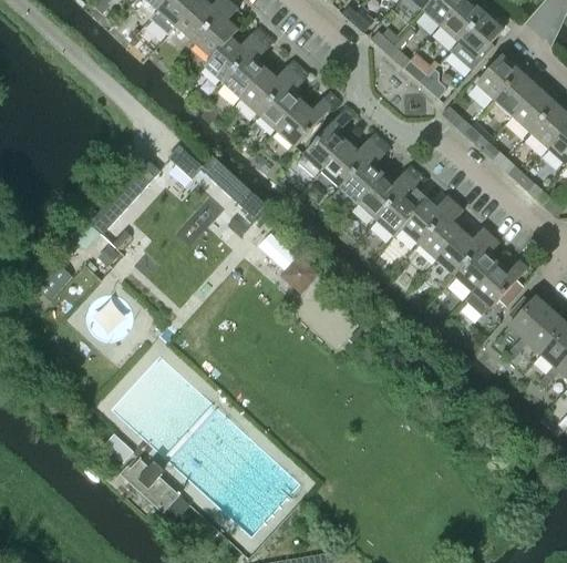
[(145,0),(153,7),(150,9),(153,12),(154,11),(154,12),(165,0),(145,0)]
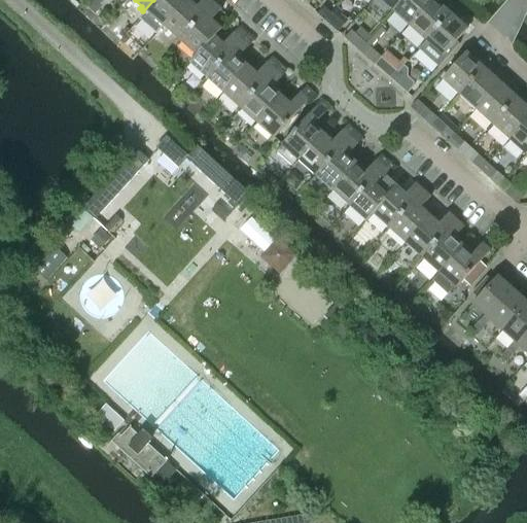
[(153,0),(143,11),(146,13),(148,11),(162,24),(183,0),(153,0)]
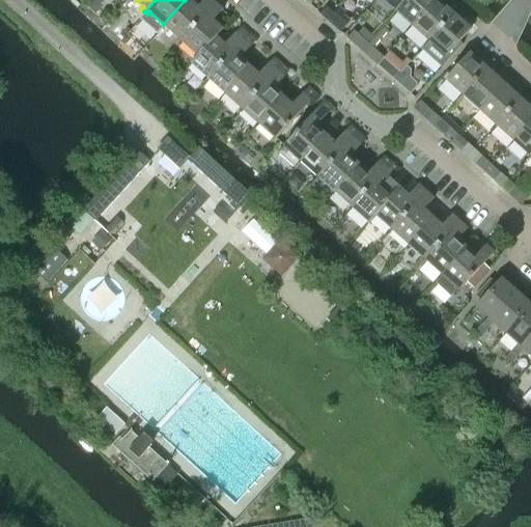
[(185,0),(163,24),(180,39),(215,1),(214,0),(201,0),(197,4),(193,0),(185,0)]
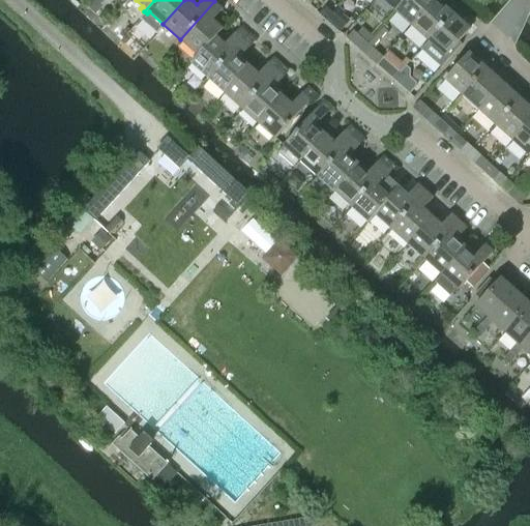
[(385,0),(394,8),(402,0),(385,0)]
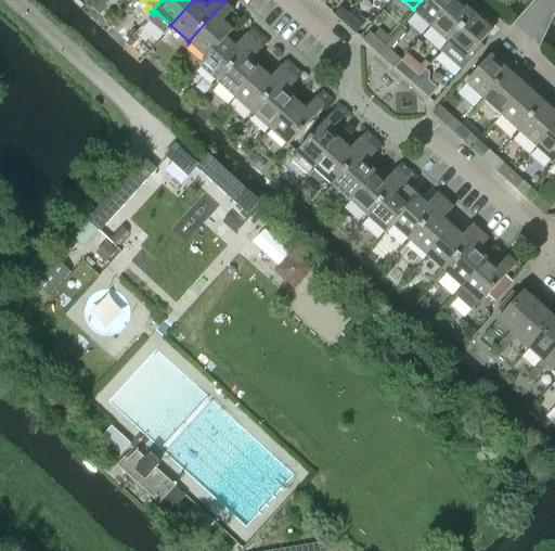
[(421,0),(413,9),(430,24),(452,0),(421,0)]
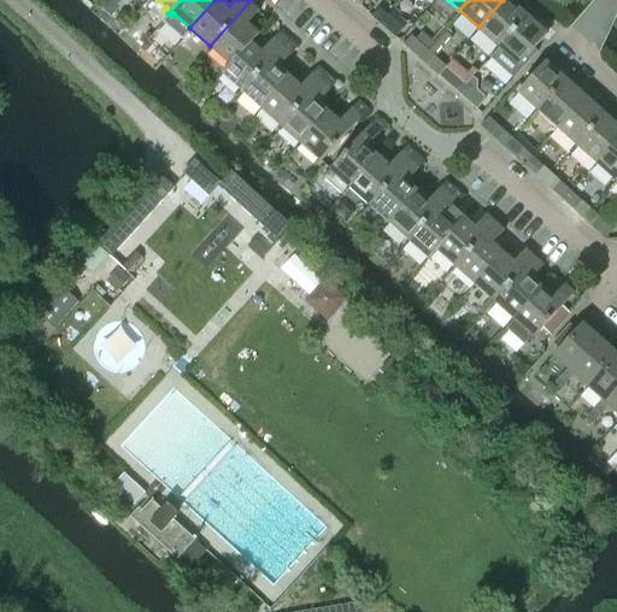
[(503,0),(479,27),(498,45),(532,7),(523,0),(518,5),(513,0),(503,0)]
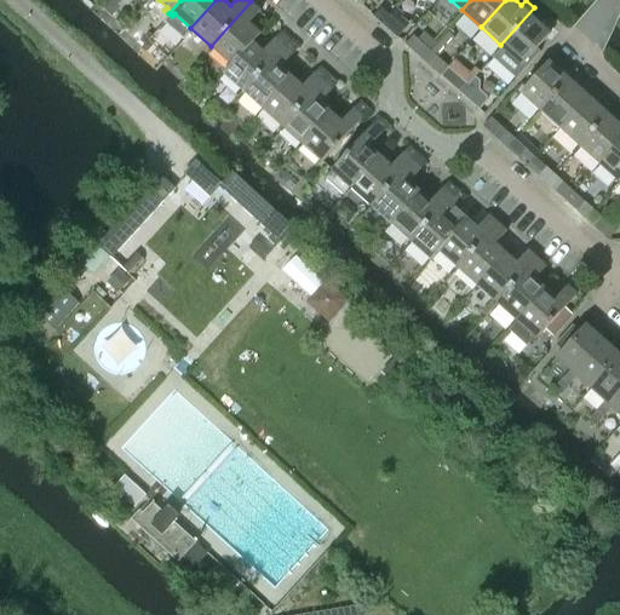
[(251,1),(211,46),(230,63),(222,72),(223,73),(259,32),(248,21),(259,9),(251,1)]
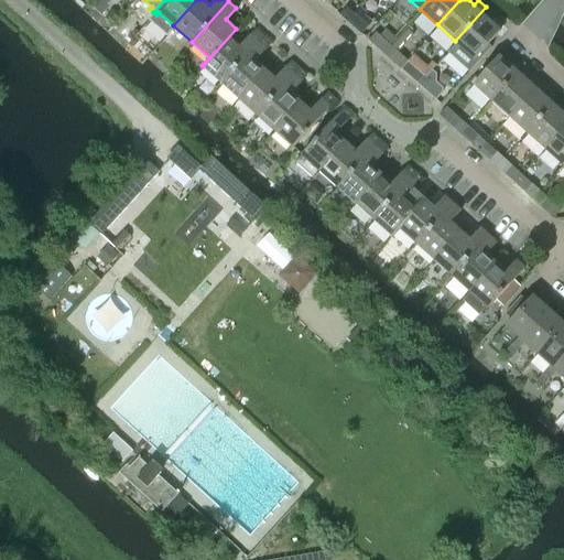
[(338,12),(347,19),(355,10),(347,2),(338,12)]
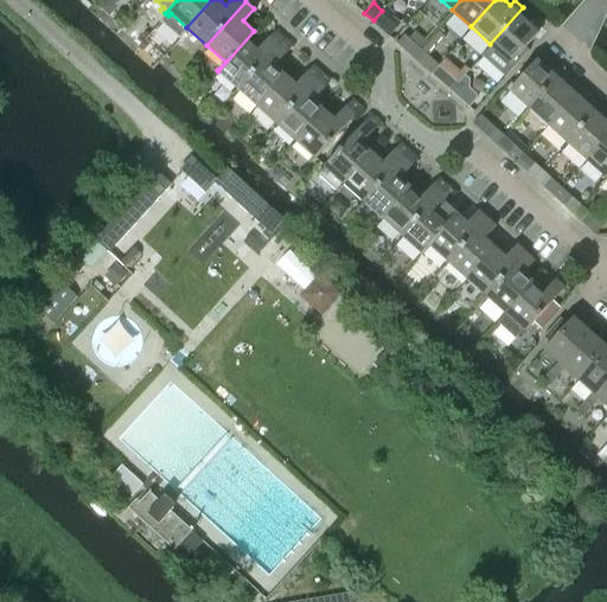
[(523,7),(490,44),(511,62),(538,30),(528,20),(531,15),(523,7)]
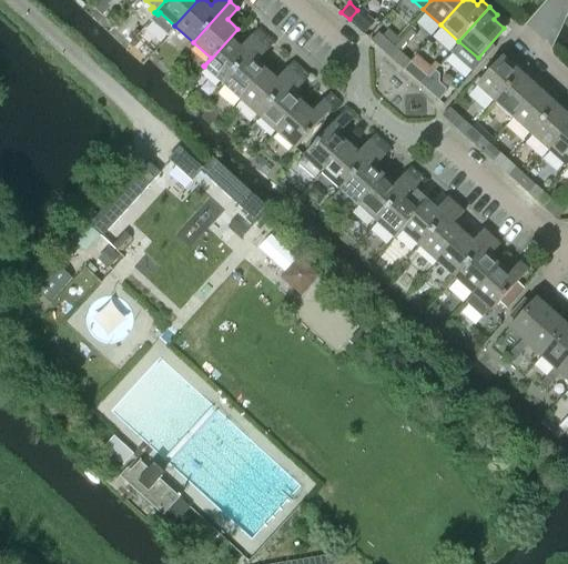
[(372,22),(357,10),(350,19),(363,31),(372,22)]
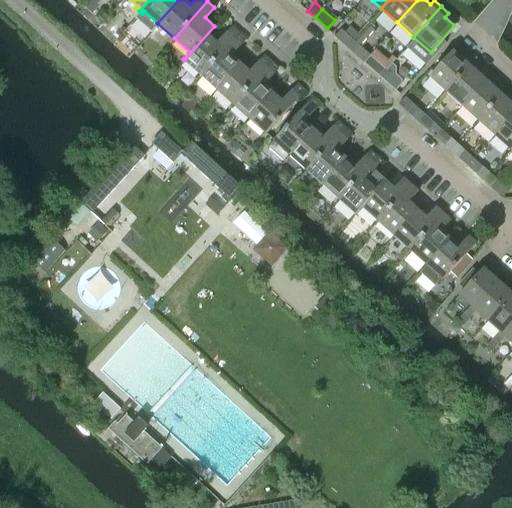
[(214,26),(184,60),(200,75),(239,31),(231,25),(218,40),(209,33),(215,26),(214,26)]
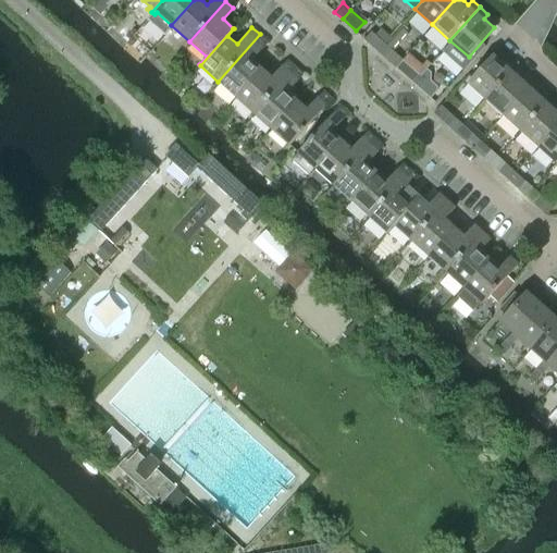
[(363,36),(379,50),(385,42),(371,28),(363,36)]
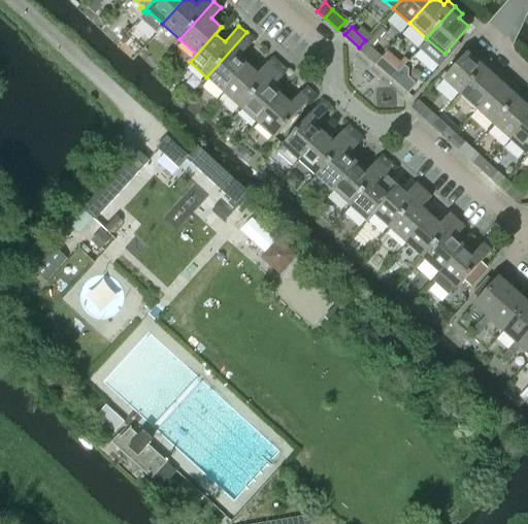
[(246,32),(206,77),(223,91),(249,63),(239,55),(254,38),(246,32)]
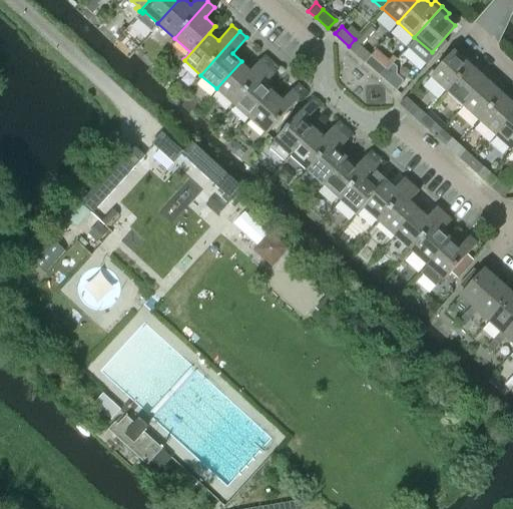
[(355,39),(349,46),(361,56),(367,49),(355,39)]
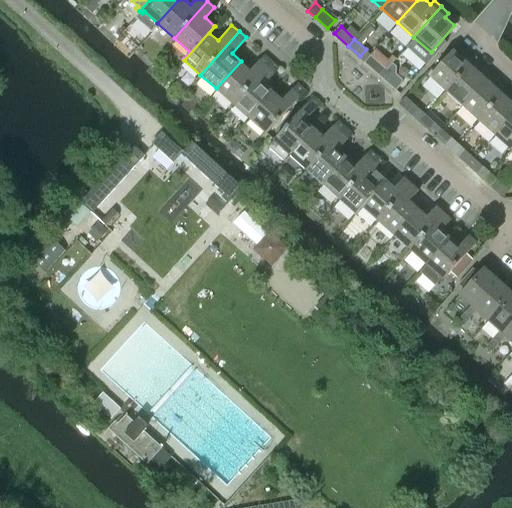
[(429,75),(446,90),(473,60),(466,53),(462,57),(453,48),(429,75)]
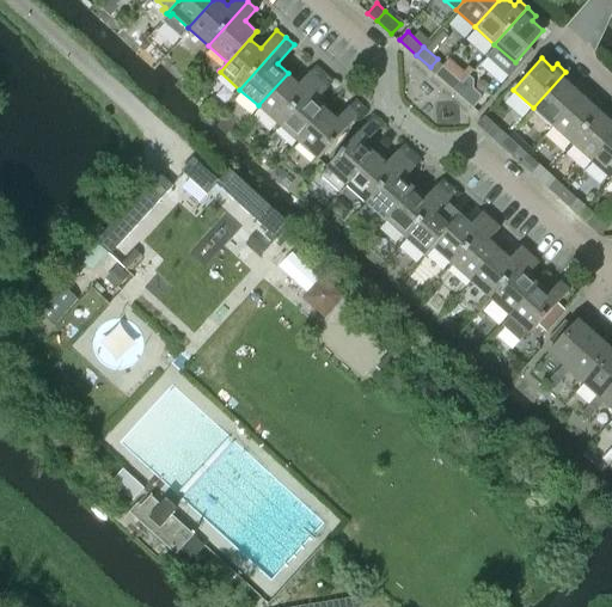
[(442,62),(435,72),(446,81),(454,89),(461,80),(453,73),(442,62)]
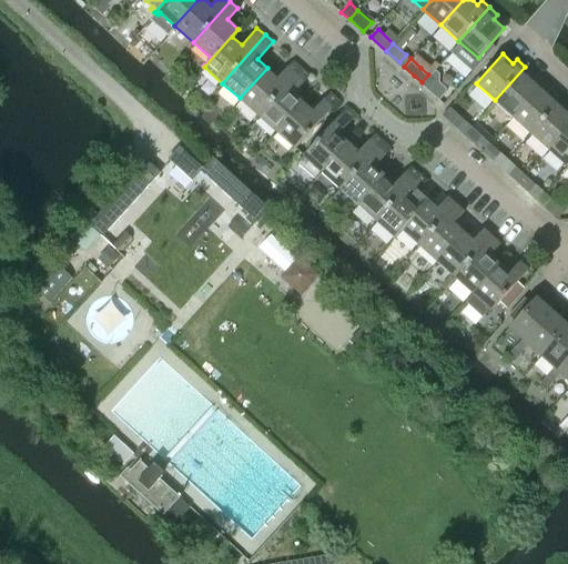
[(267,68),(240,98),(257,114),(301,67),(292,59),(276,77),(267,68)]
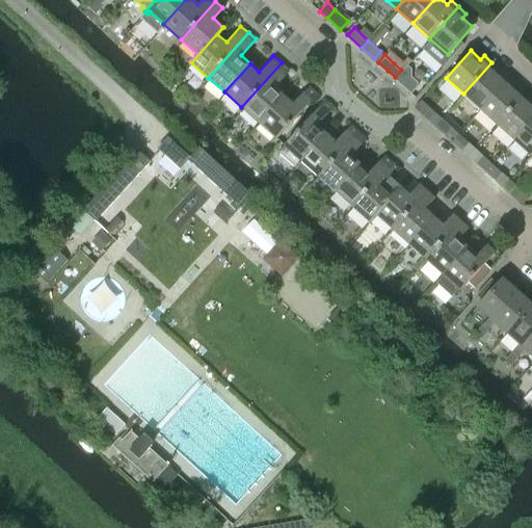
[(282,62),(241,107),(259,123),(284,94),(274,85),(289,69),(282,62)]
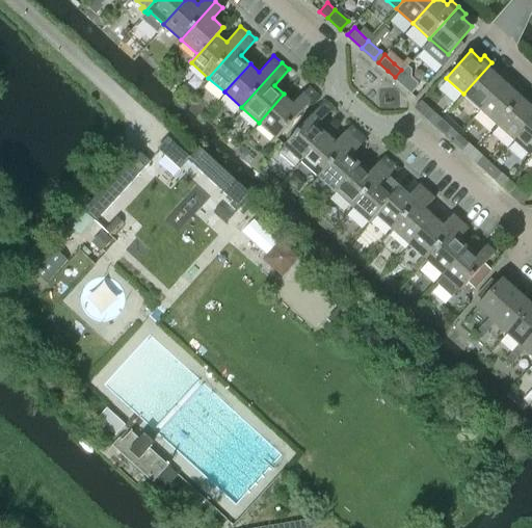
[(491,62),(463,94),(480,108),(505,81),(496,73),(500,69),(491,62)]
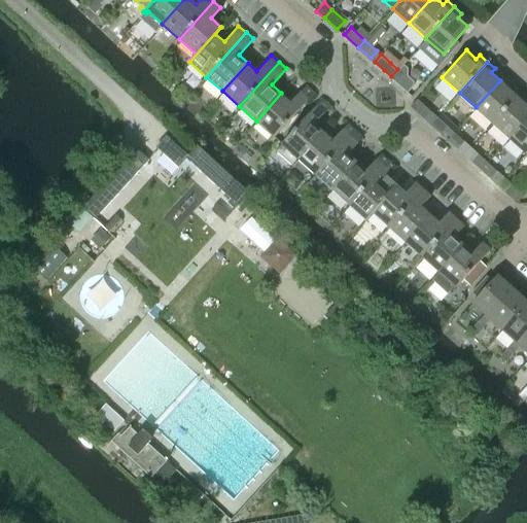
[(397,69),(391,76),(398,82),(407,91),(412,83),(413,83),(401,72),(408,66),(403,63),(397,69)]
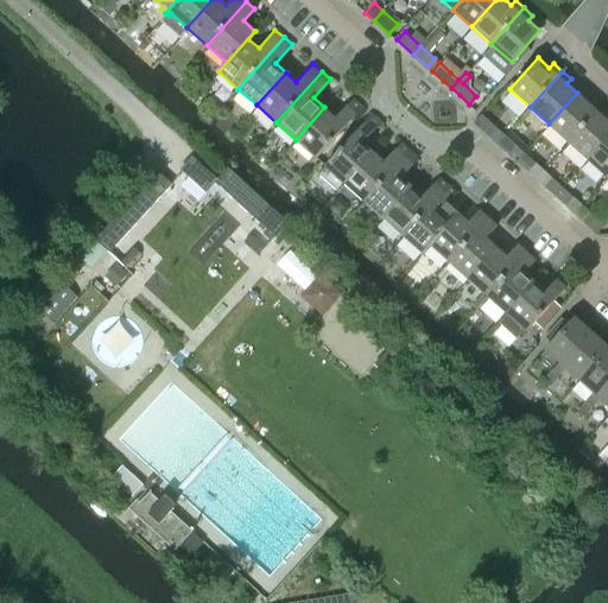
[(577,93),(549,124),(568,141),(600,105),(591,97),(588,102),(577,93)]
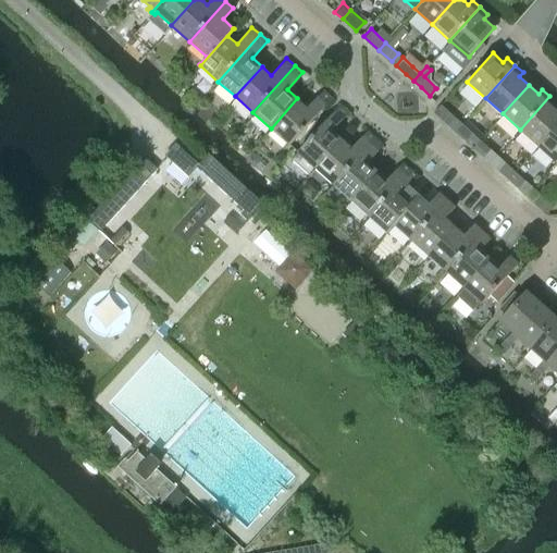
[(297,98),(271,128),(288,144),(325,102),(331,97),(322,89),(307,107),(297,98)]
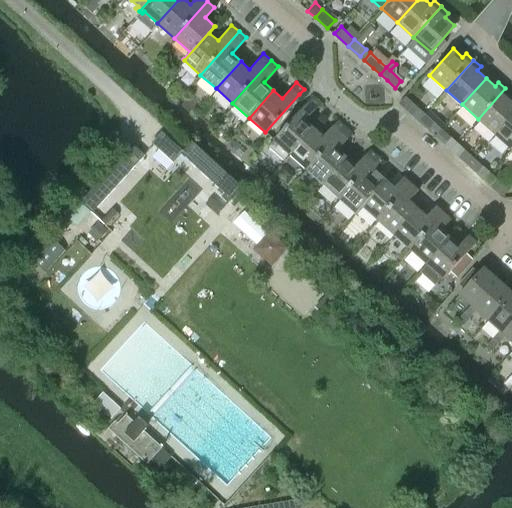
[(511,94),(505,88),(478,119),(494,133),(511,113),(511,101),(509,99),(511,95),(511,94)]
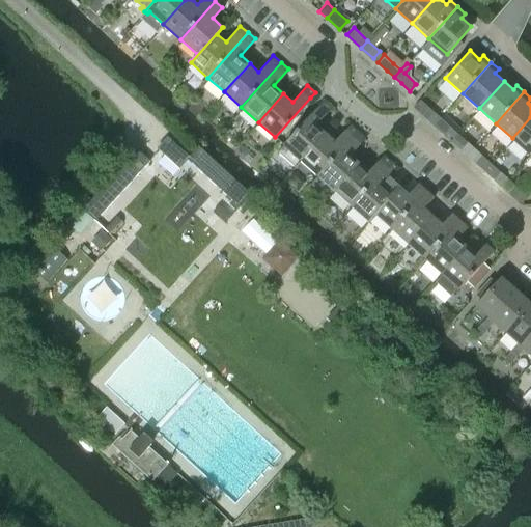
[(324,100),(283,144),(278,150),(295,166),(326,131),(317,123),(332,107),(324,100)]
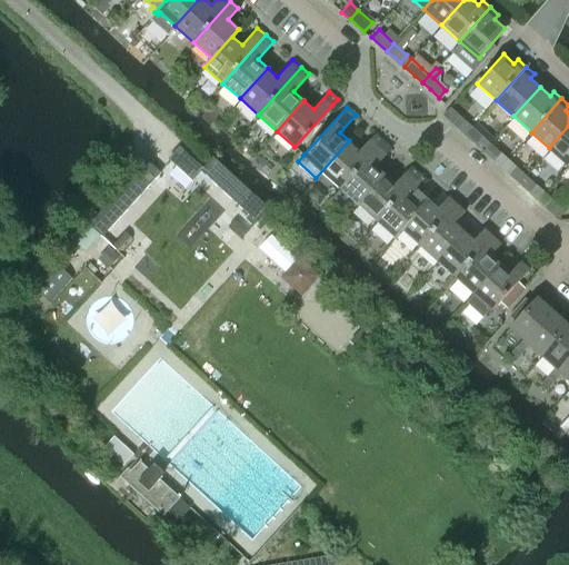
[(465,118),(457,126),(465,134),(467,131),(472,125),(465,118)]
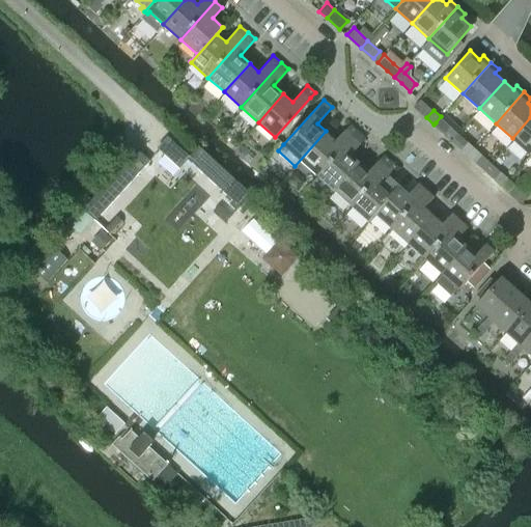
[(436,122),(434,125),(441,131),(448,123),(441,116),(436,122)]
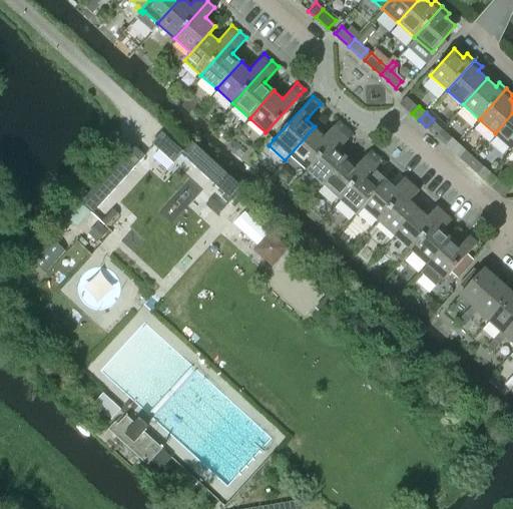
[(512,113),(495,133),(512,148),(512,146),(512,113)]
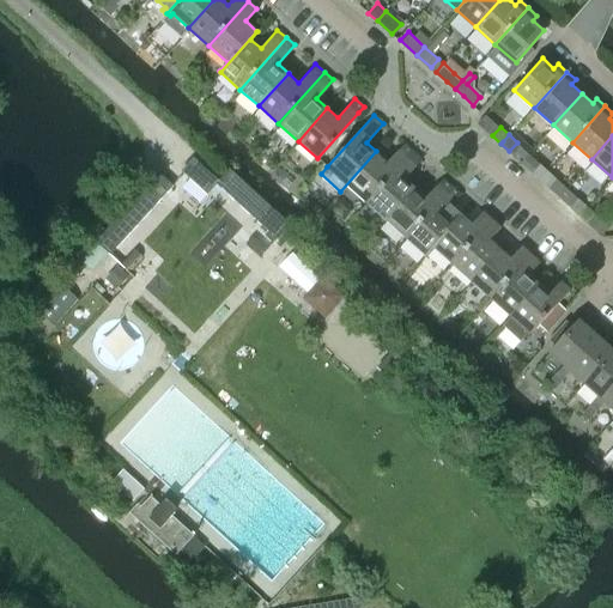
[(376,151),(340,192),(347,184),(366,201),(412,150),(405,143),(387,162),(376,151)]
